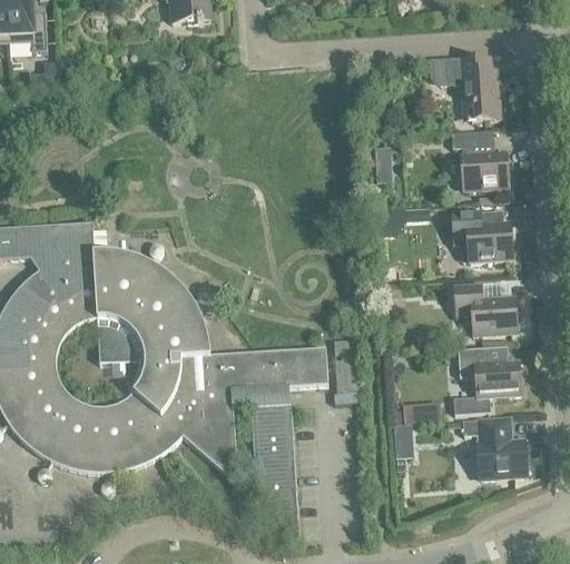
[(6,0),(8,43),(31,42),(31,52),(47,52),(45,12),(31,12),(30,0),(6,0)]
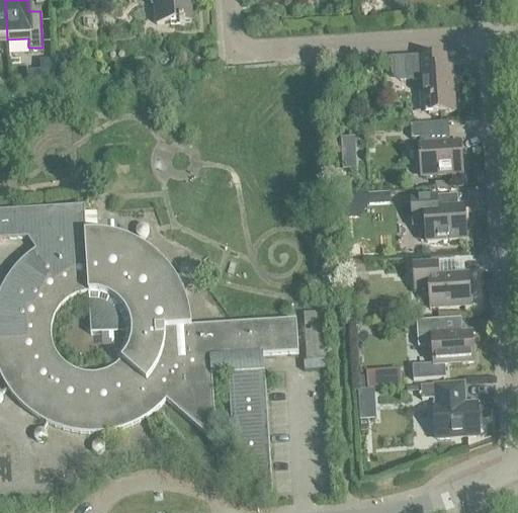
[(154,0),(156,21),(179,19),(179,21),(184,21),(183,19),(190,18),(188,0),(154,0)]
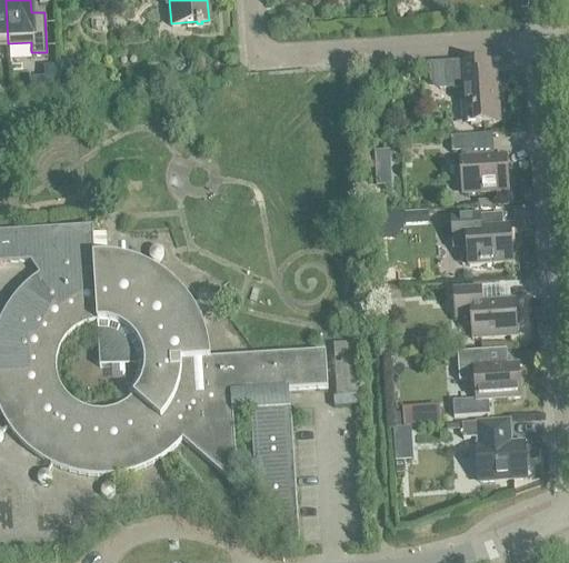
[(489,71),(488,58),(427,62),(427,63),(430,62),(431,78),(439,83),(460,82),(461,108),(468,107),(469,120),(498,119),(496,71),(489,71)]
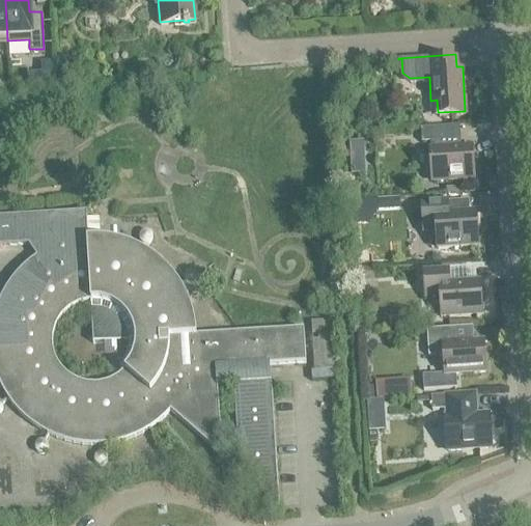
[(40,68),(26,70),(27,87),(54,85),(52,58),(39,58),(40,68)]
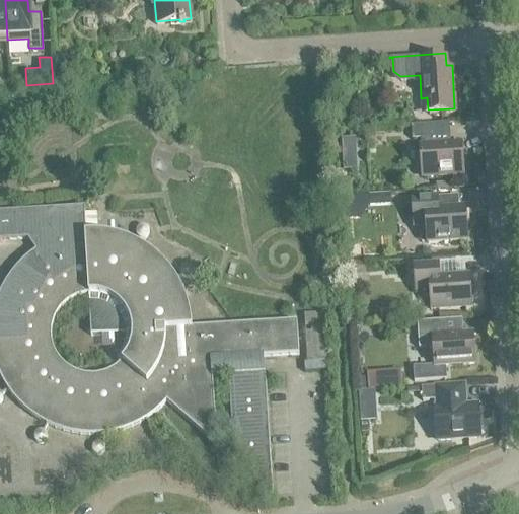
[(203,68),(186,69),(187,77),(204,76),(203,68)]
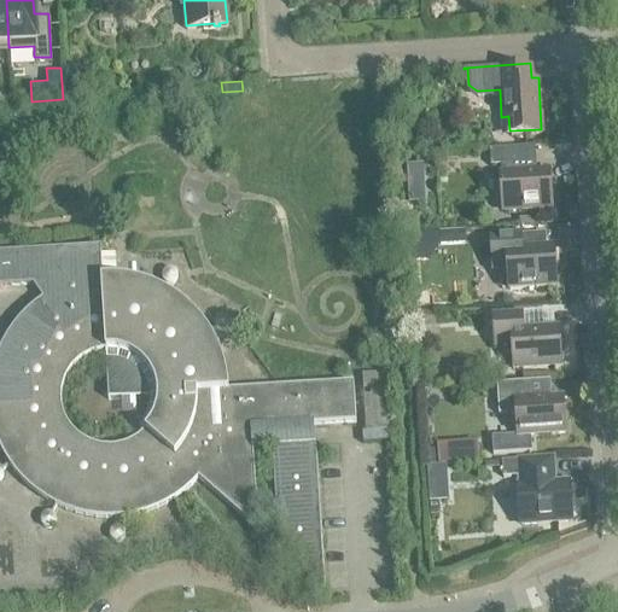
[(221,82),(200,83),(202,93),(222,92),(221,82)]
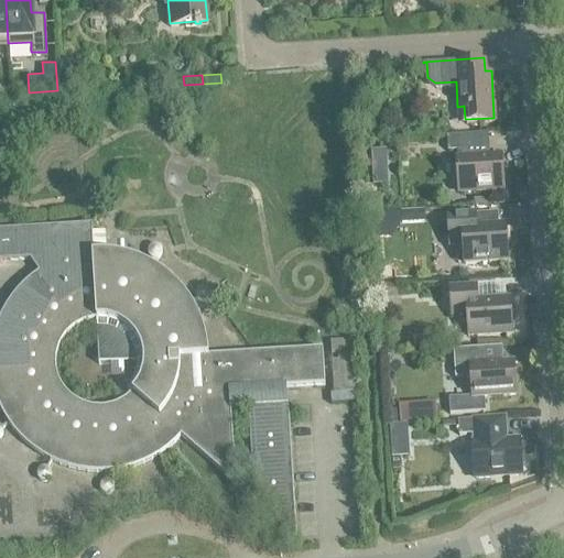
[(355,77),(346,78),(347,97),(357,97),(355,77)]
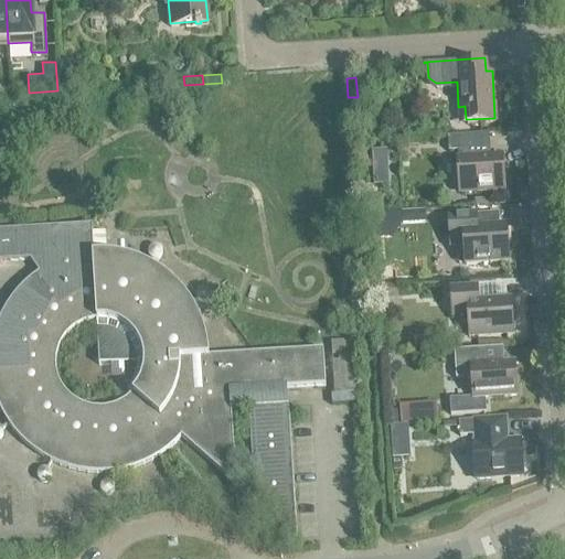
[(176,85),(157,86),(157,96),(176,95),(176,85)]
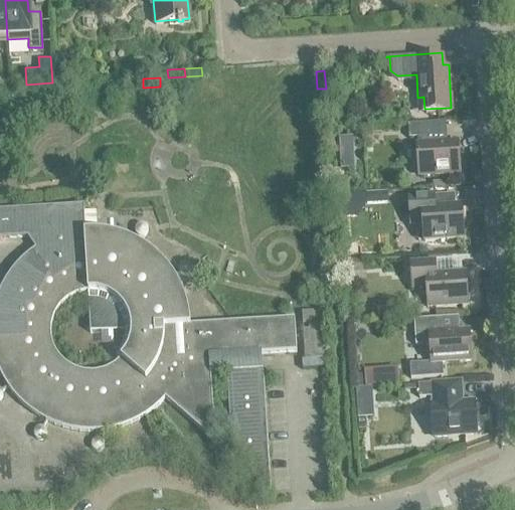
[(53,91),(36,92),(36,101),(53,100),(53,91)]
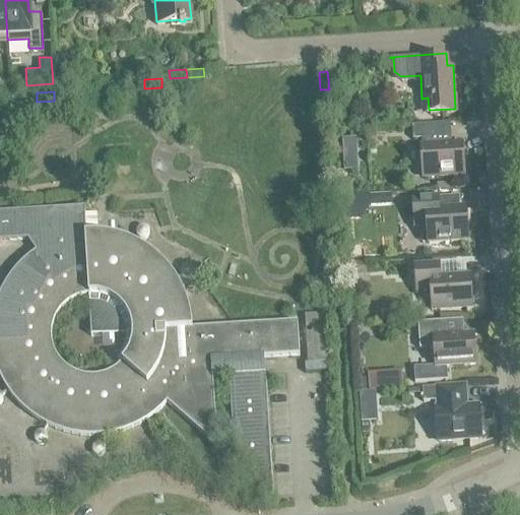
[(329,98),(321,98),(322,115),(330,115),(329,98)]
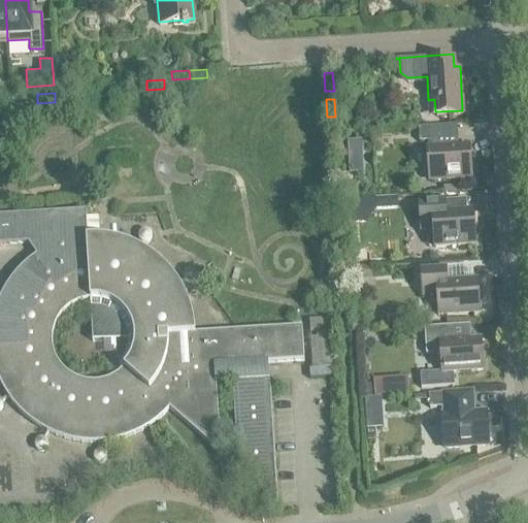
[(335,117),(327,117),(328,134),(336,134),(335,117)]
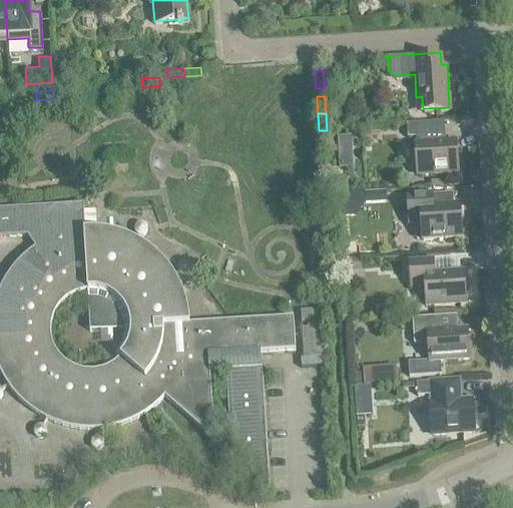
[(415,141),(417,170),(457,168),(455,139),(445,139),(444,117),(406,119),(407,134),(415,133),(416,141),(415,141)]
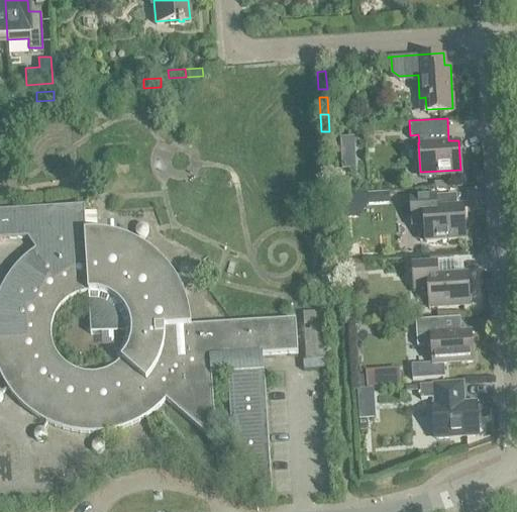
[(353,133),(339,133),(339,147),(353,146),(353,133)]
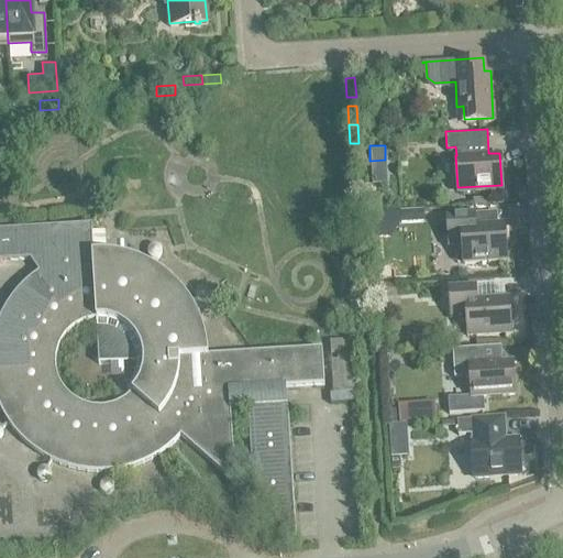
[(19,148),(0,148),(0,193),(21,192),(19,148)]
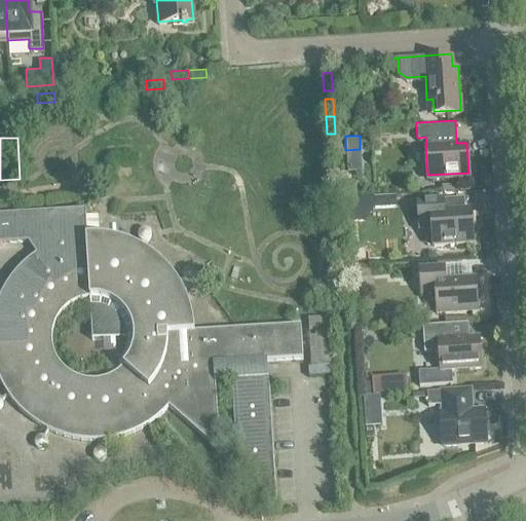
[(328,150),(318,151),(320,169),(329,168),(328,150)]
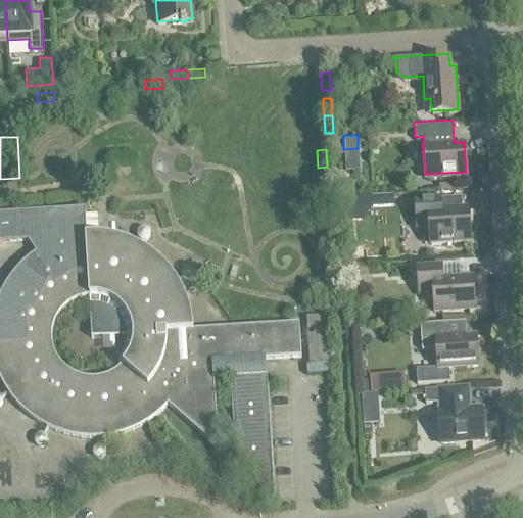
[(328,192),(320,193),(321,210),(329,210),(328,192)]
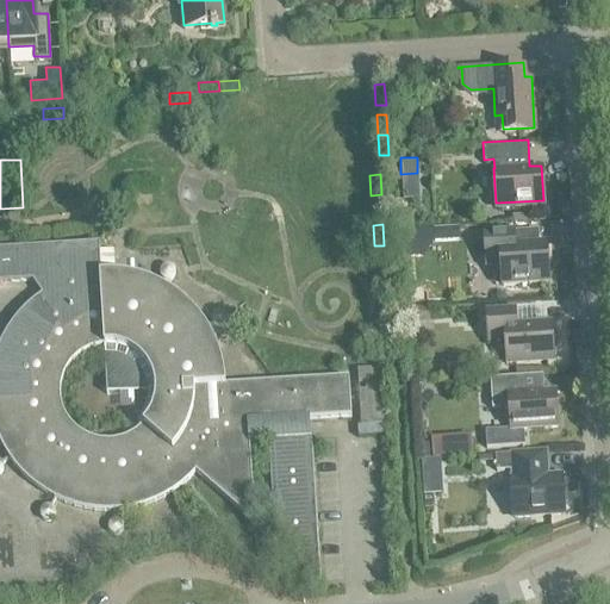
[(499,261),(500,280),(548,278),(546,241),(514,242),(512,228),(484,229),(485,261),(499,261)]
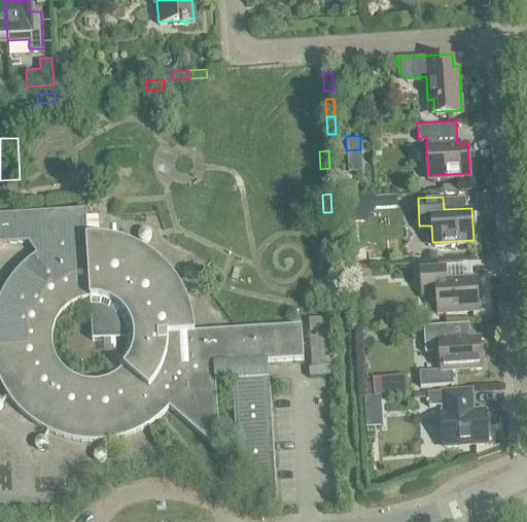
[(331,212),(323,212),(324,230),(332,230),(331,212)]
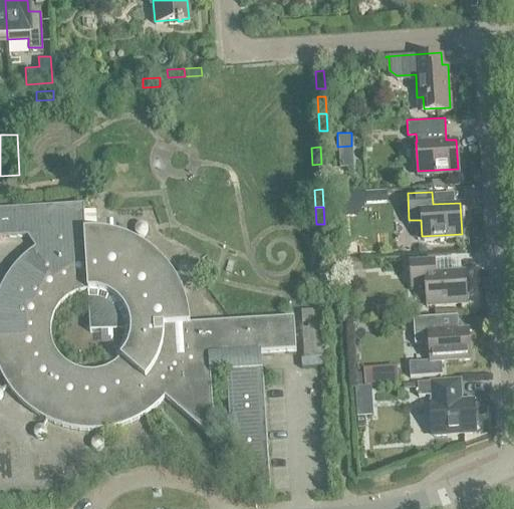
[(98,226),(75,227),(78,268),(101,266),(98,226)]
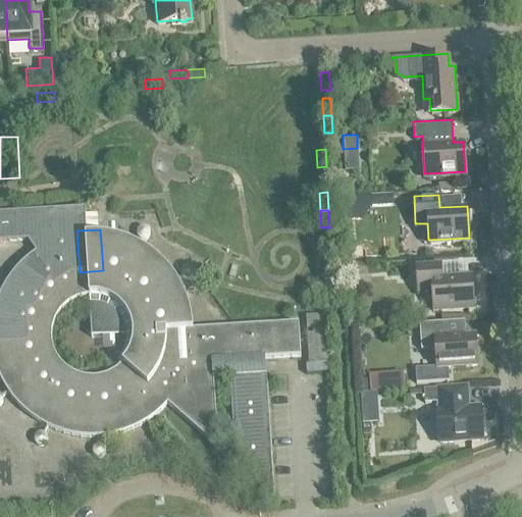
[(76,230),(55,231),(57,273),(80,272),(76,230)]
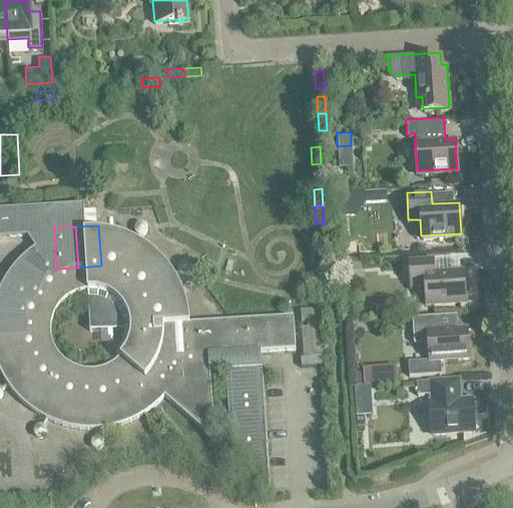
[(54,227),(32,229),(35,270),(56,269),(54,227)]
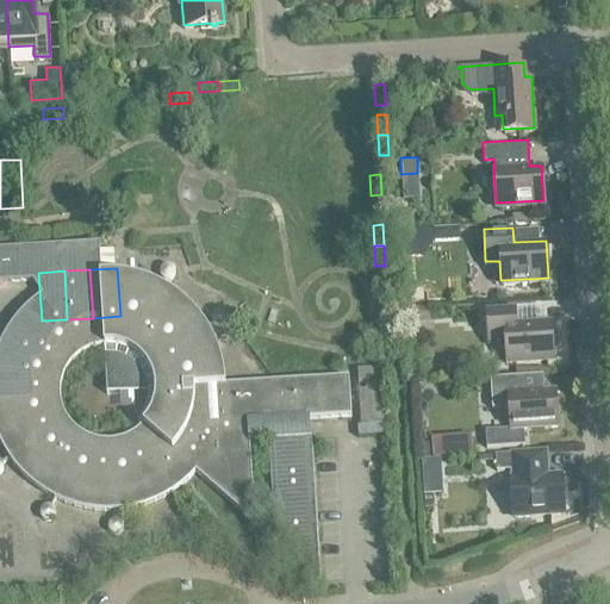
[(38,273),(11,274),(14,323),(42,321),(38,273)]
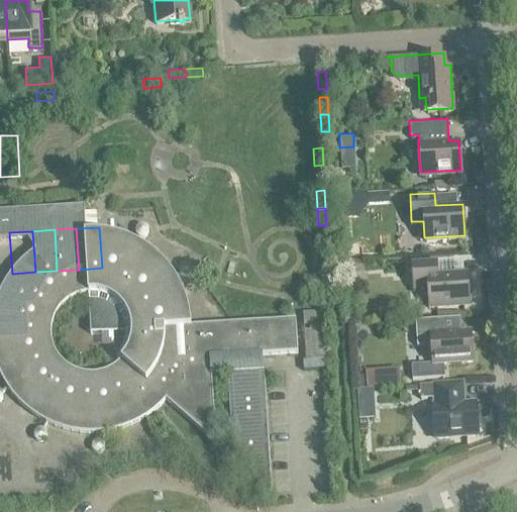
[(199,242),(176,244),(179,286),(202,285),(199,242)]
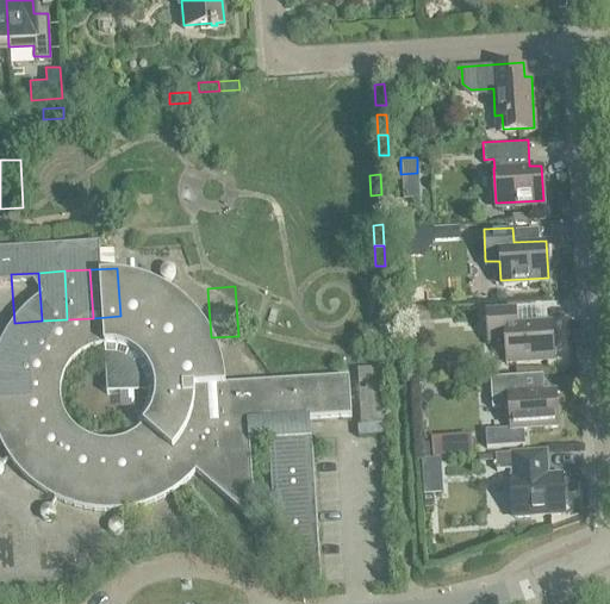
[(207,288),(182,290),(185,338),(199,338),(211,337),(207,288)]
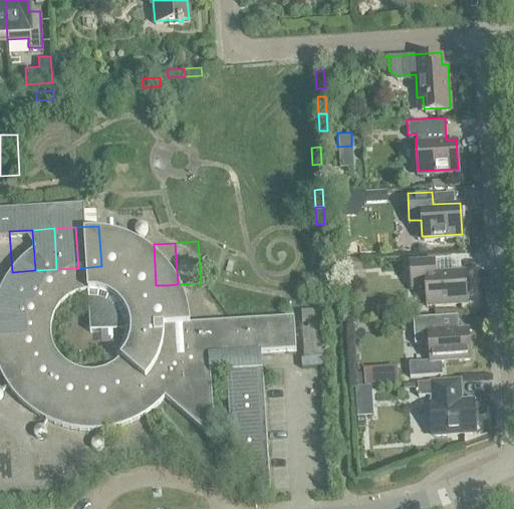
[(154,244),(132,246),(135,286),(156,285),(154,244)]
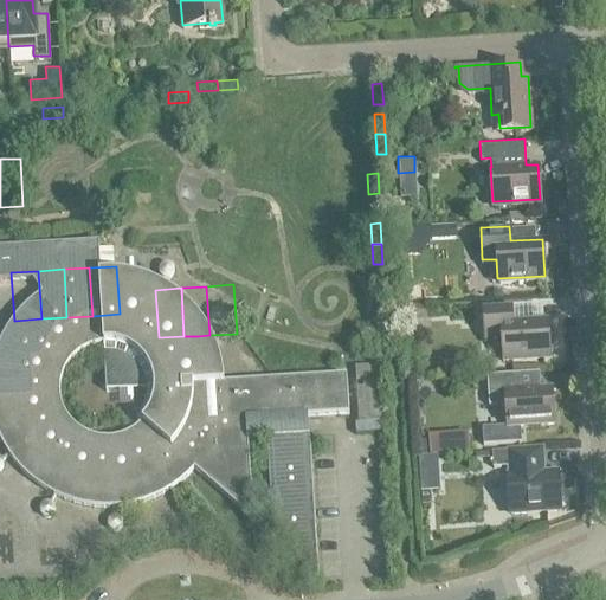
[(419,288),(408,288),(408,300),(420,300),(419,288)]
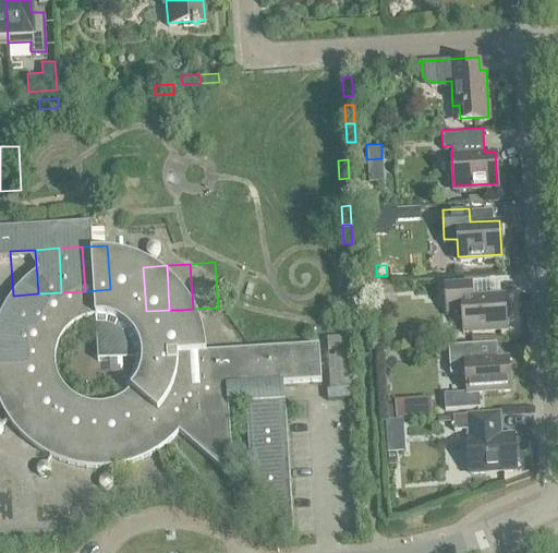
[(143,267),(118,268),(121,313),(146,311),(143,267)]
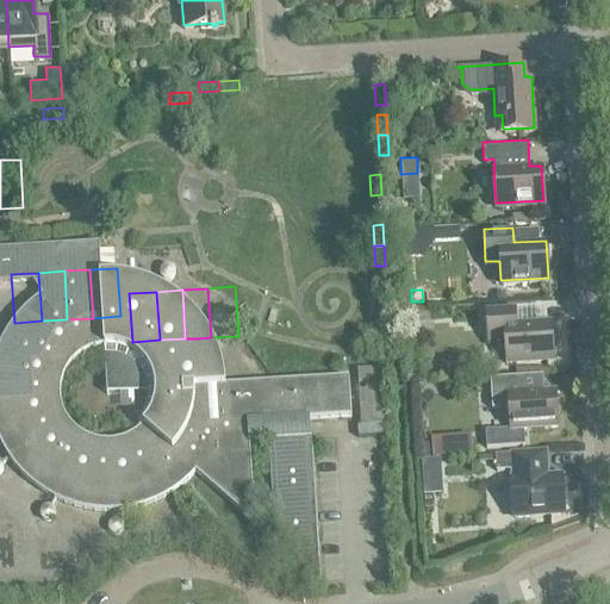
[(429,303),(412,304),(412,318),(429,318),(429,303)]
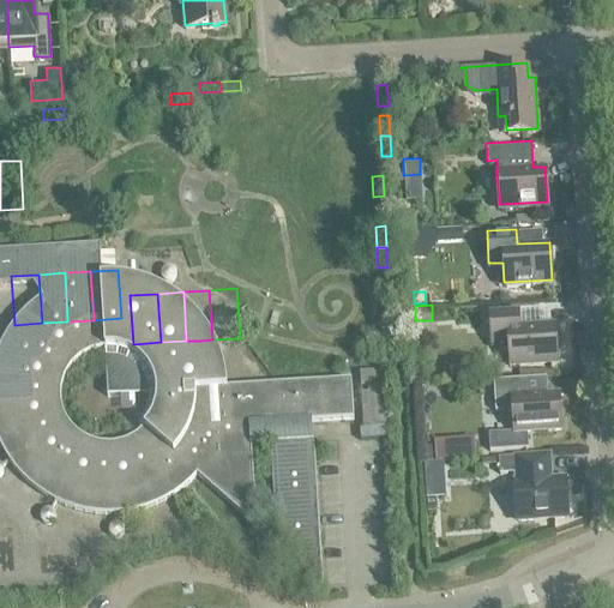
[(401,306),(391,307),(391,327),(402,326),(401,306)]
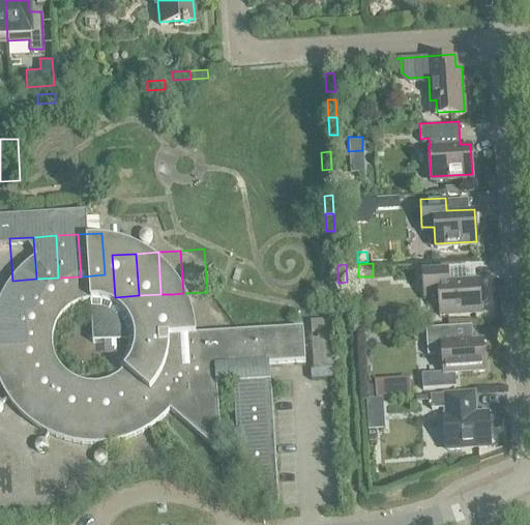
[(438,292),(439,312),(480,310),(478,278),(448,280),(447,265),(421,266),(423,293),(438,292)]
